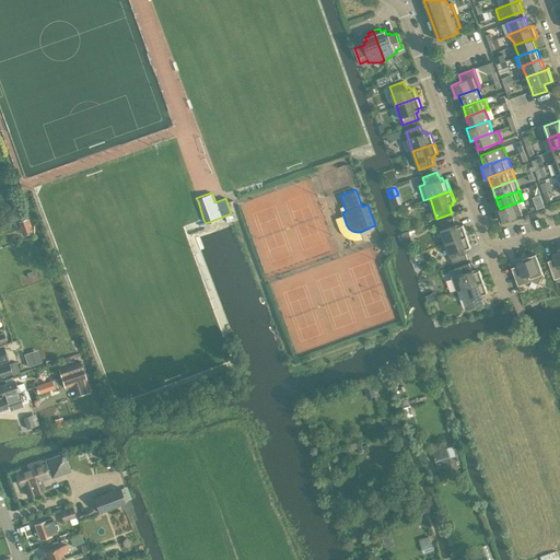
[(533,197),(537,210),(545,207),(544,203),(540,194),(536,196),(533,197)]
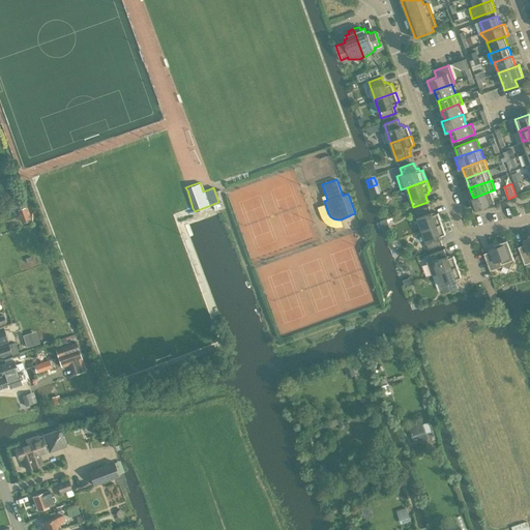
[(474,210),(495,203),(491,192),(495,190),(495,189),(473,198),(469,199),(474,210)]
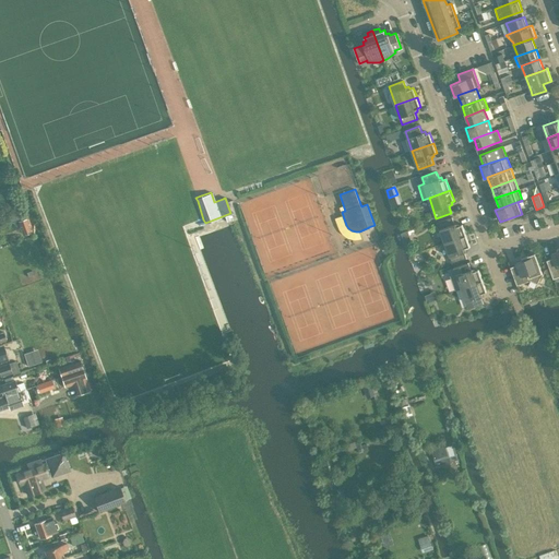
[(438,223),(445,242),(466,235),(462,224),(459,225),(458,223),(455,224),(452,217),(438,223)]
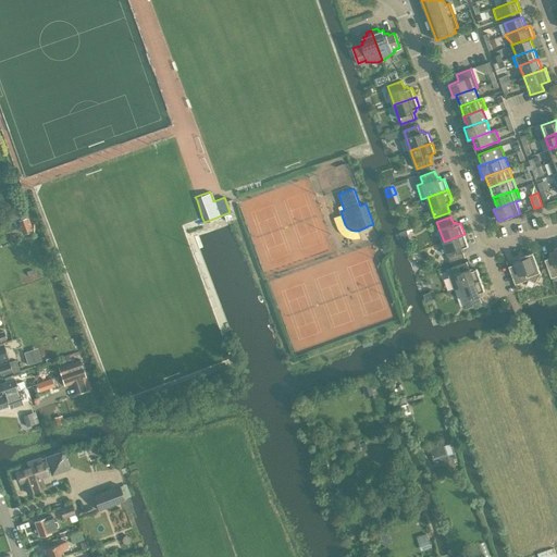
[(469,245),(465,234),(444,242),(450,262),(466,257),(463,250),(466,249),(466,246),(469,245)]
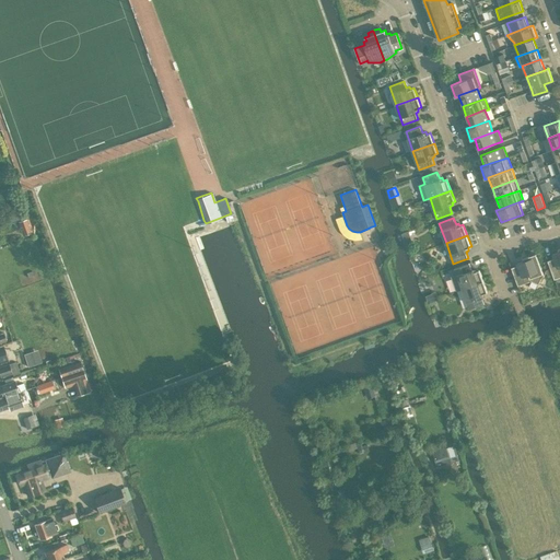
[(559,247),(558,249),(559,252),(552,254),(555,258),(548,260),(555,279),(559,277),(559,247)]
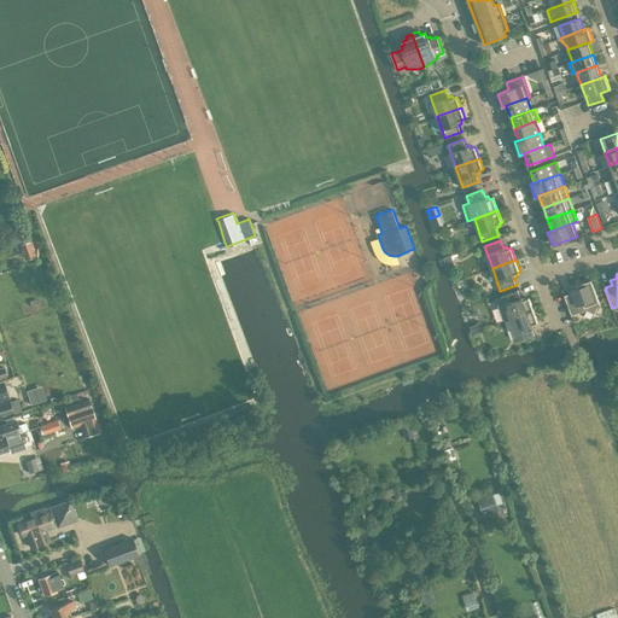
[(599,305),(600,304),(592,280),(577,285),(578,287),(571,290),(572,292),(565,296),(572,315),(587,310),(594,314),(599,305)]
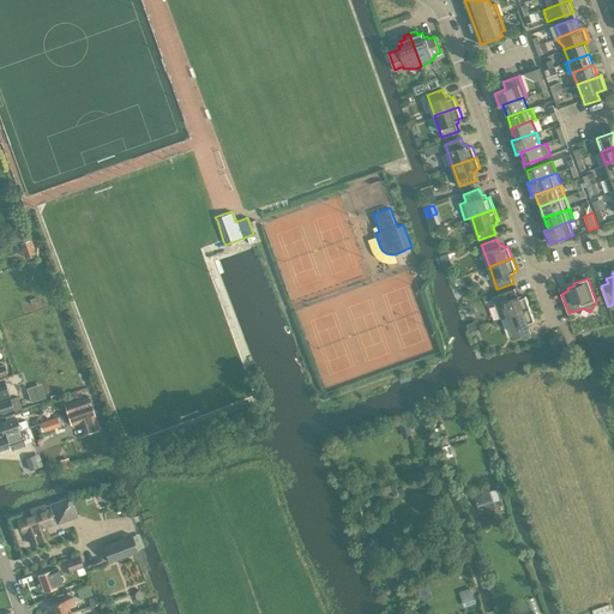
[(499,319),(506,315),(530,307),(525,295),(522,296),(521,294),(518,295),(515,288),(499,294),(492,296),(499,319)]
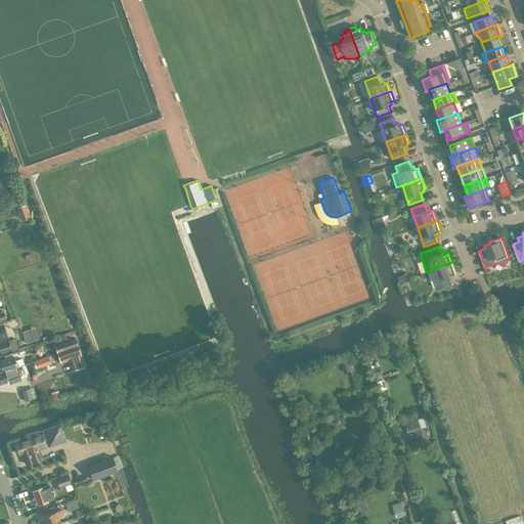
[(456,273),(452,262),(432,269),(439,289),(453,284),(451,277),(453,276),(453,274),(456,273)]
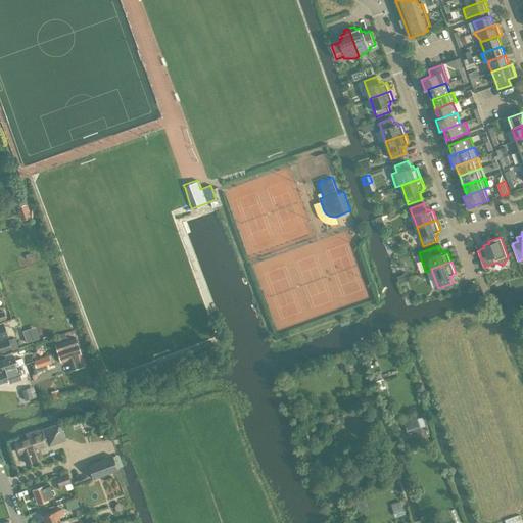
[(35,340),(31,328),(22,331),(27,342),(35,340)]
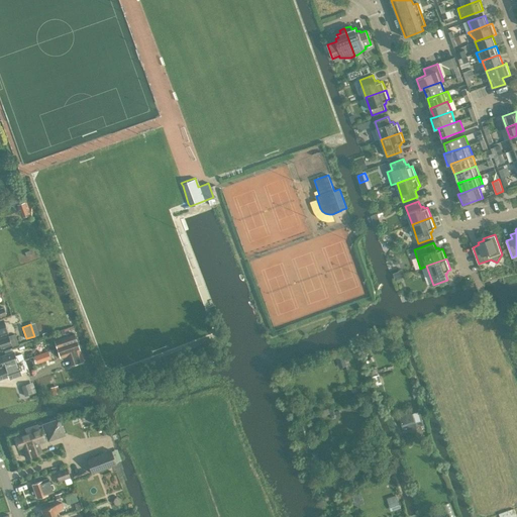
[(12,346),(18,344),(15,333),(0,338),(0,345),(1,348),(11,344),(12,346)]
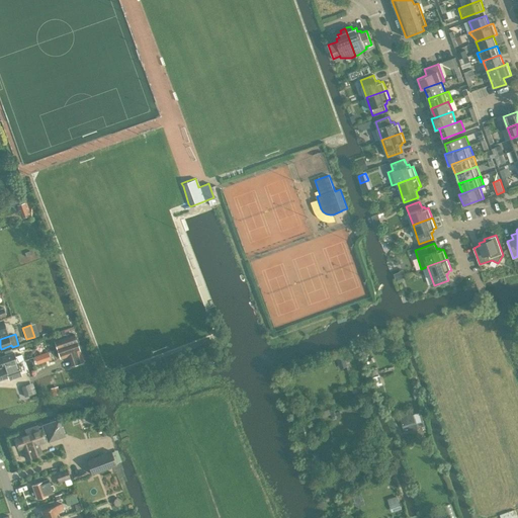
[(54,341),(57,349),(77,342),(74,334),(54,341)]
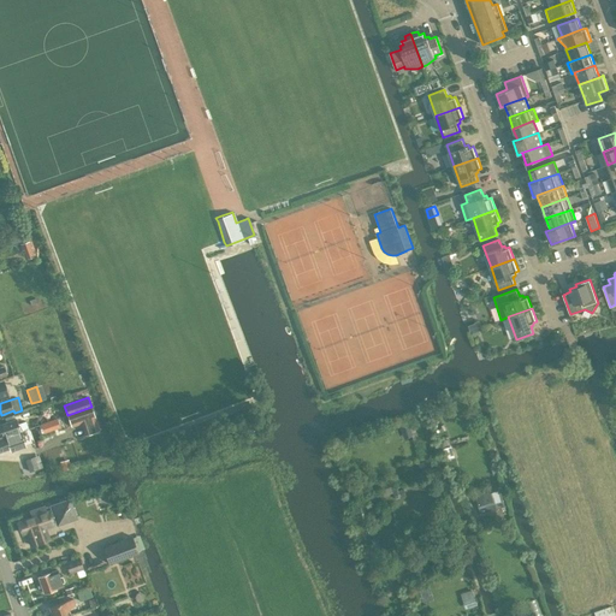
[(100,430),(92,407),(67,415),(71,426),(81,424),(84,436),(100,430)]
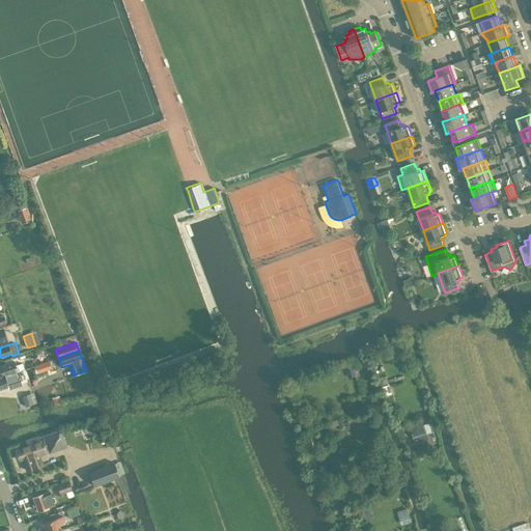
[(2,365),(0,365),(0,378),(18,371),(24,369),(22,363),(16,366),(14,361),(2,365)]
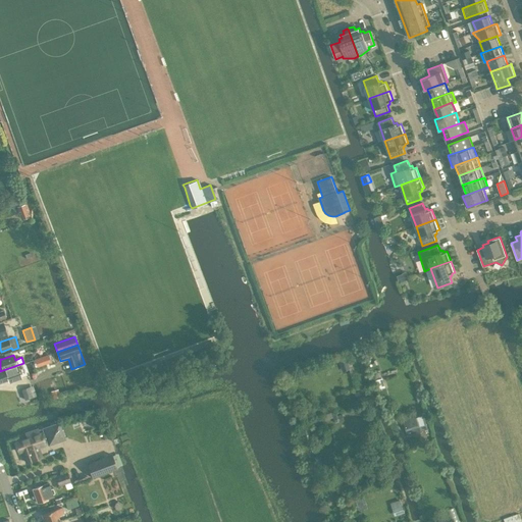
[(350,369),(347,360),(340,362),(343,372),(350,369)]
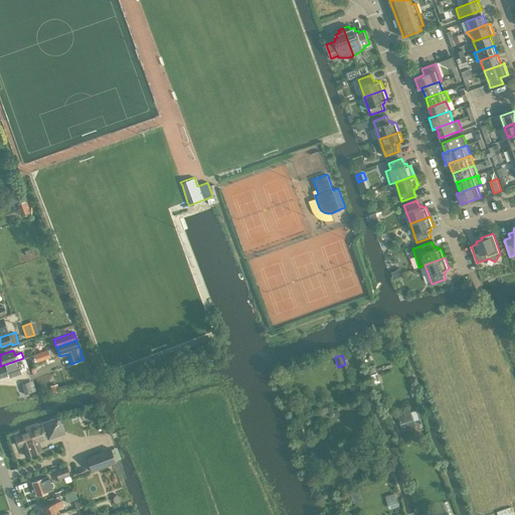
[(17,360),(0,366),(0,377),(8,374),(9,377),(12,376),(21,373),(17,360)]
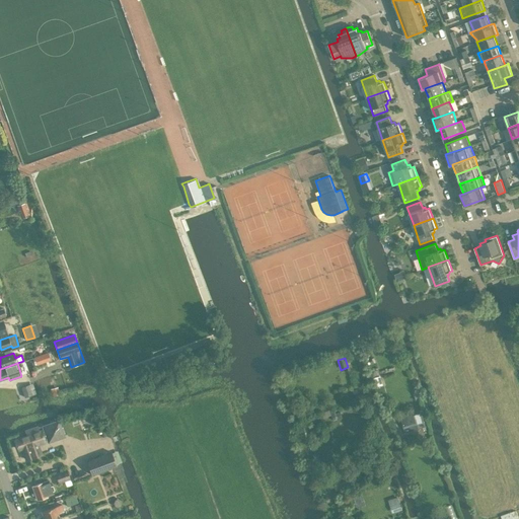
[(383,385),(380,376),(373,378),(376,386),(383,385)]
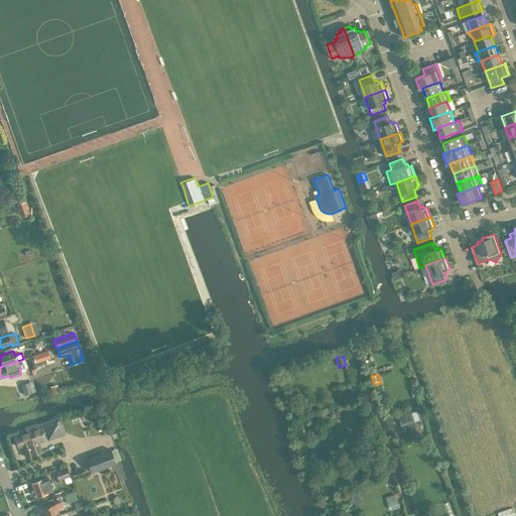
[(29,382),(21,385),(24,395),(32,392),(29,382)]
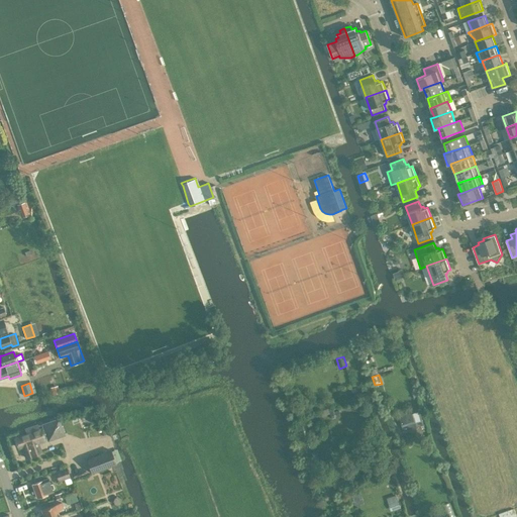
[(333,409),(329,410),(330,414),(330,413),(332,418),(340,416),(339,411),(334,412),(333,409)]
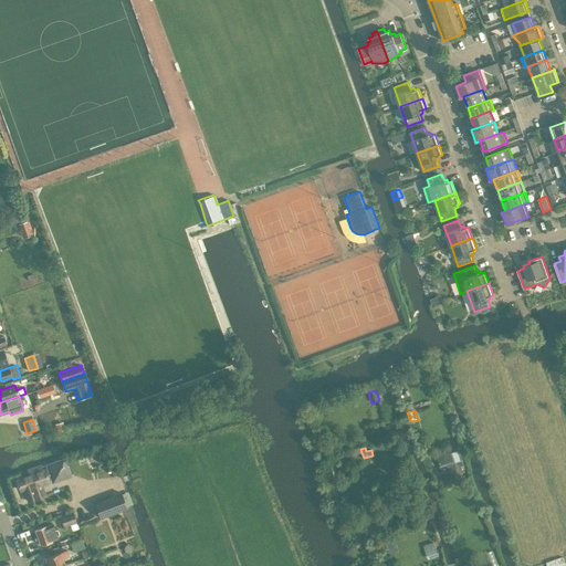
[(451,451),(437,456),(442,472),(460,467),(461,469),(464,468),(462,460),(460,450),(451,452),(451,451)]
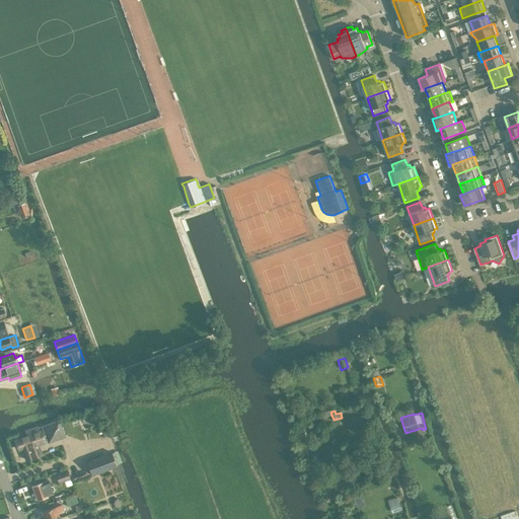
[(19,449),(22,448),(26,459),(42,454),(39,445),(46,442),(45,438),(48,437),(49,441),(64,436),(59,421),(44,427),(46,431),(43,432),(42,430),(40,431),(38,426),(24,430),(26,436),(15,440),(19,449)]
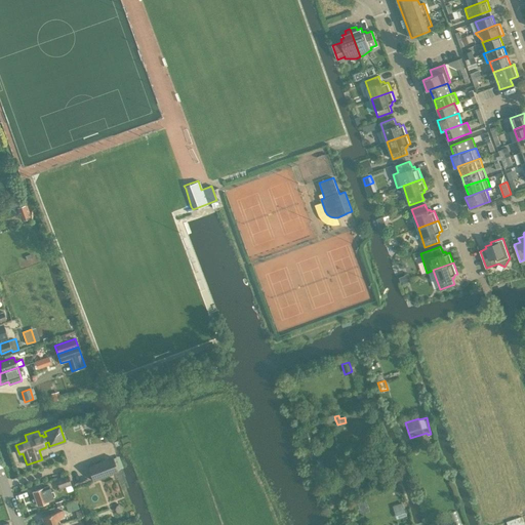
[(315,455),(320,453),(318,446),(312,449),(315,455)]
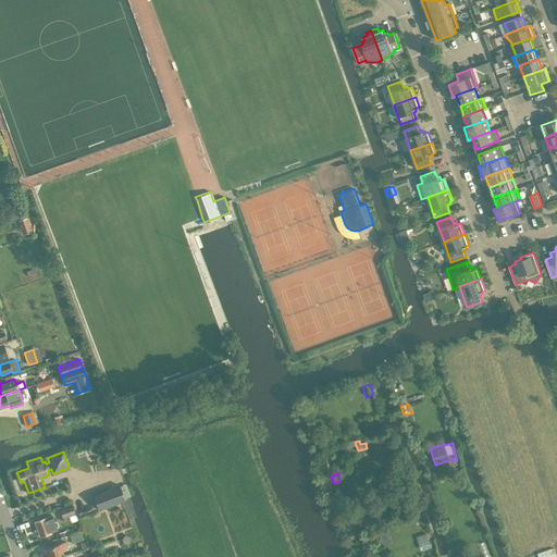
[(120,485),(94,495),(99,509),(125,499),(120,485)]
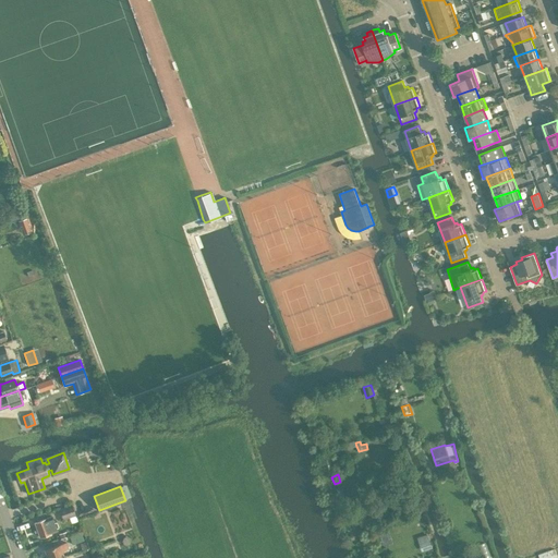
[(346,506),(341,495),(343,494),(341,486),(337,488),(339,494),(332,496),(337,508),(346,506)]
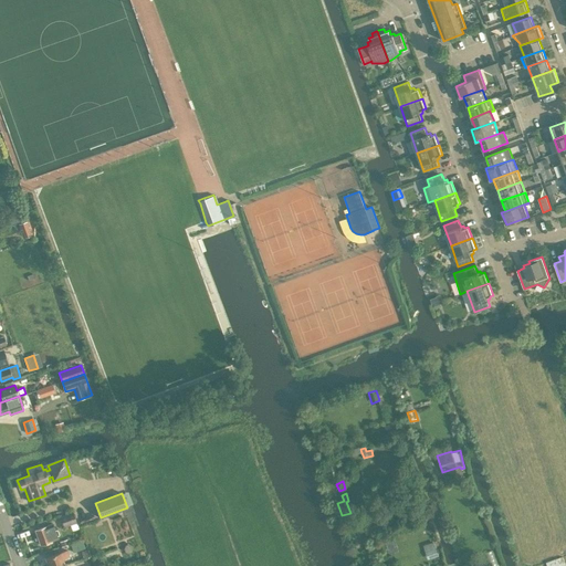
[(64,526),(76,522),(73,511),(60,516),(64,526)]
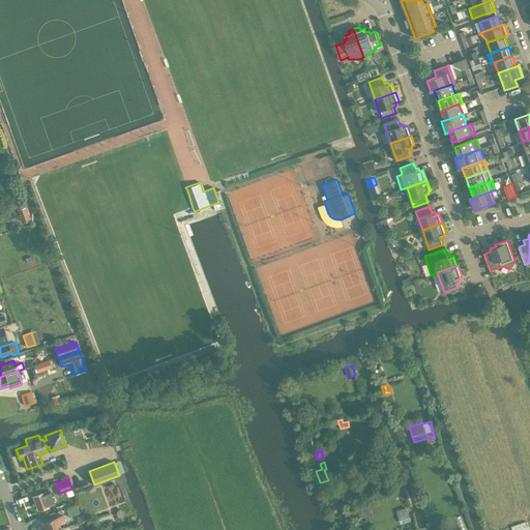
[(38,510),(55,504),(50,490),(43,492),(43,493),(33,496),(38,510)]
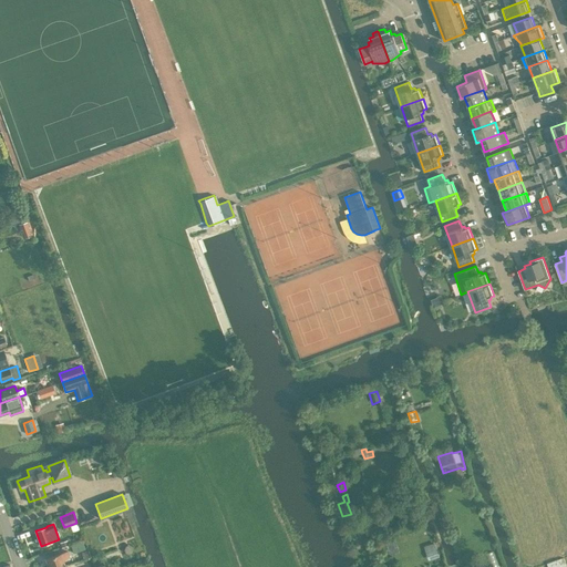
[(70,545),(73,554),(85,549),(83,540),(70,545)]
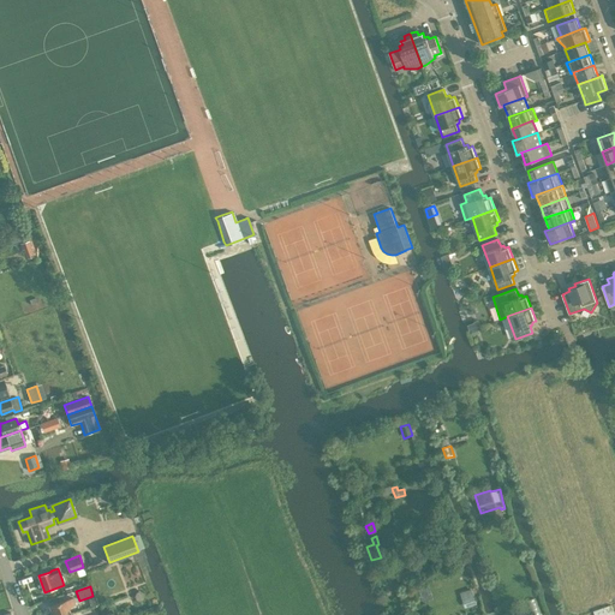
[(477,604),(472,590),(461,592),(466,608),(477,604)]
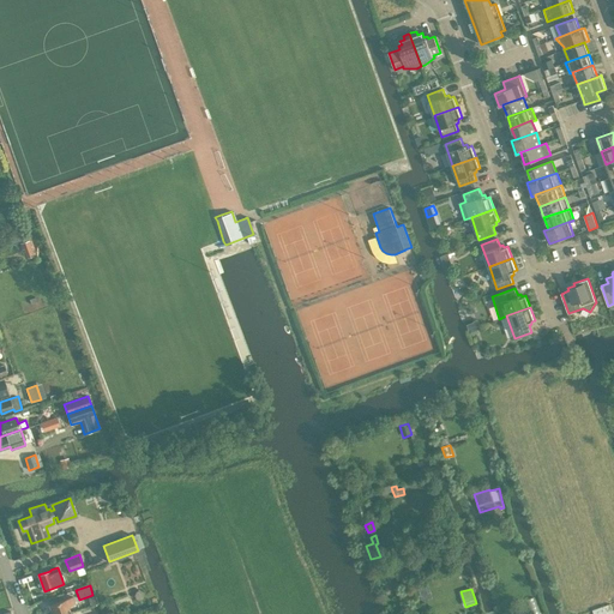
[(49,605),(53,613),(68,613),(71,613),(68,606),(74,603),(73,596),(49,605)]
